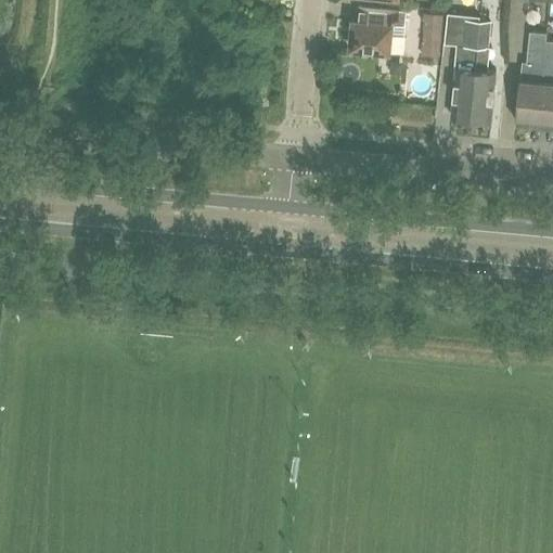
[(401,54),(403,27),(404,12),(358,8),(356,22),(351,22),(351,25),(347,28),(347,34),(350,38),(349,49),(401,54)]
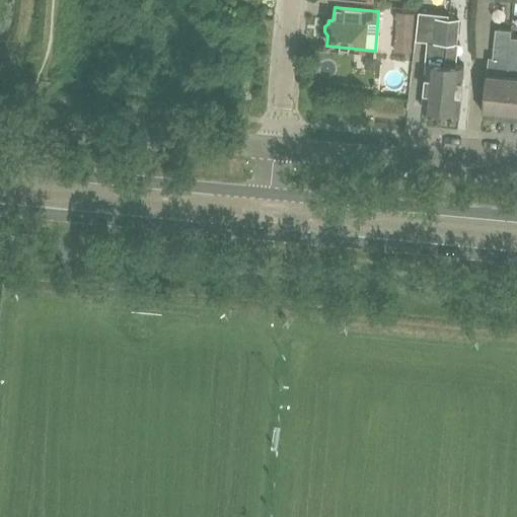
[(395,13),(393,38),(392,53),(409,54),(410,39),(413,14),(395,13)]
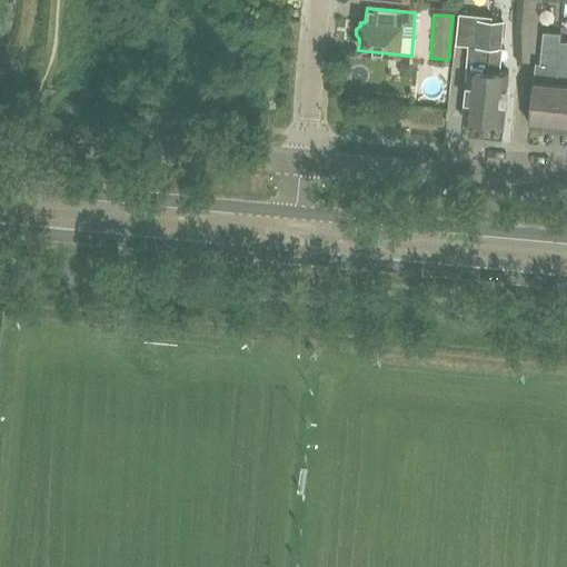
[(481,39),(501,41),(503,22),(490,21),(484,20),(481,39)]
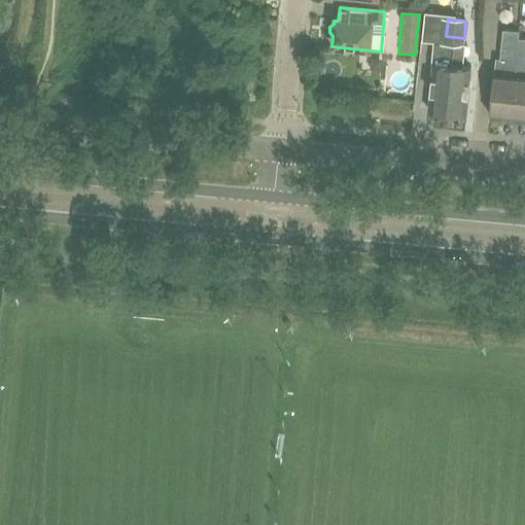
[(495,76),(493,94),(491,117),(509,118),(515,51),(517,39),(518,32),(501,30),(498,60),(494,60),(492,76),(495,76)]
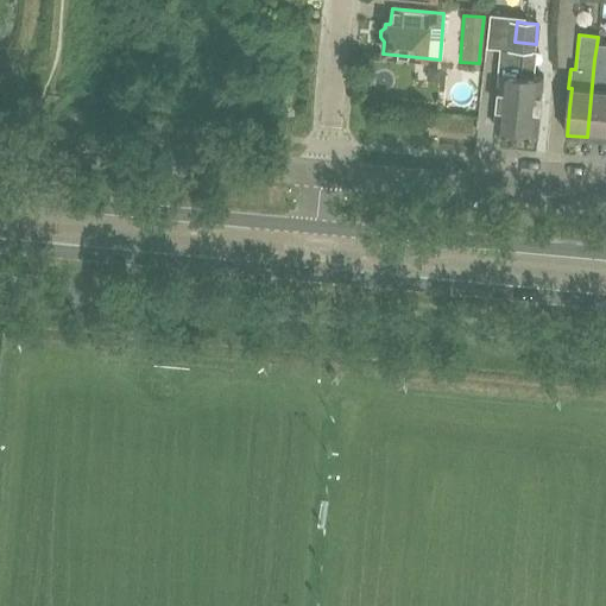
[(542,80),(534,79),(535,63),(536,44),(515,42),(513,50),(513,51),(523,52),(516,130),(537,132),(542,80)]
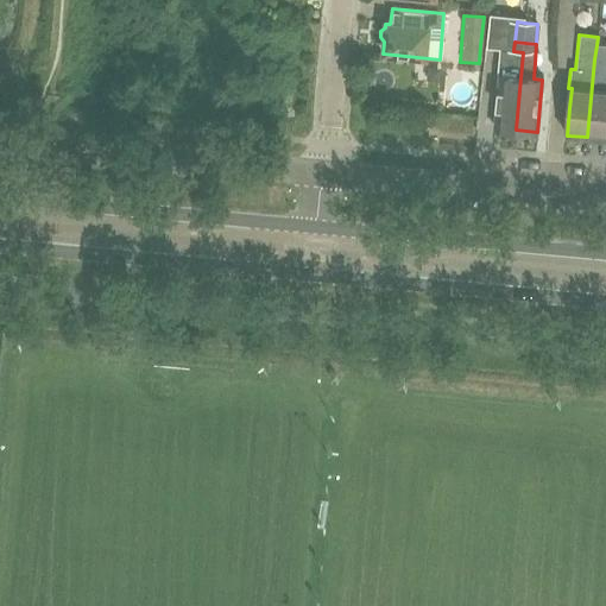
[(605,45),(597,45),(594,60),(587,137),(605,138),(605,45)]
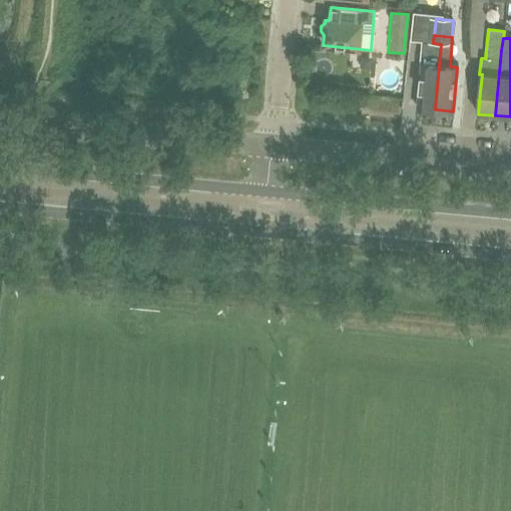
[(417,108),(435,109),(441,44),(433,43),(433,42),(421,41),(419,63),(421,63),(417,108)]
